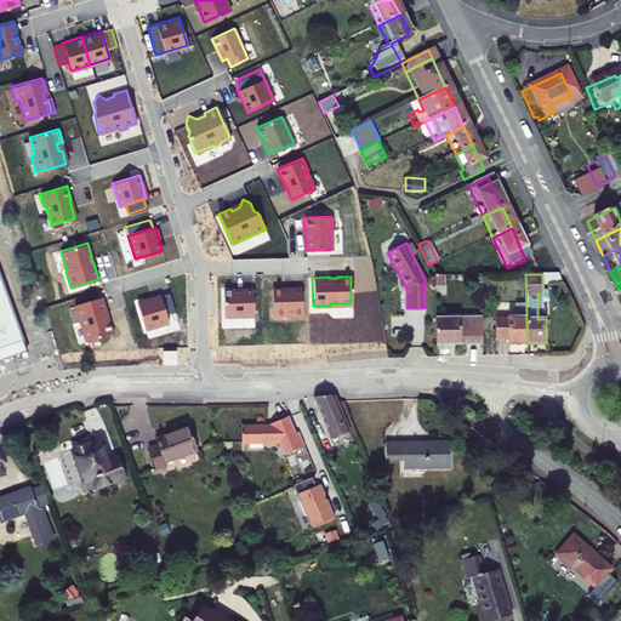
[(0,364),(4,363),(0,353),(16,347),(20,358),(34,352),(30,339),(22,341),(0,278),(0,364)]
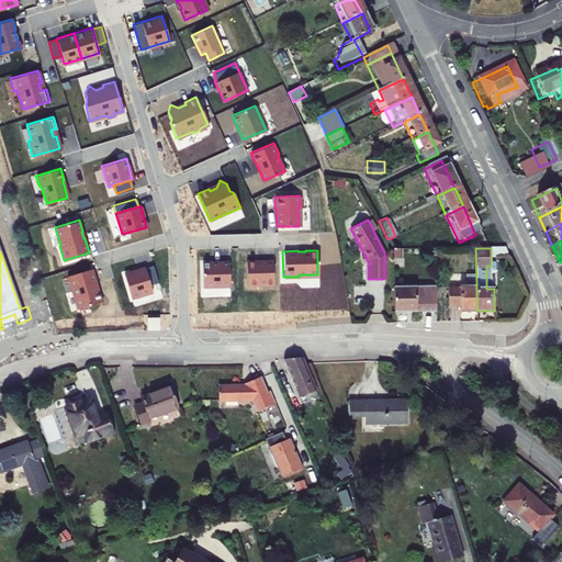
[(272,259),(245,260),(246,285),(272,284),(272,259)]
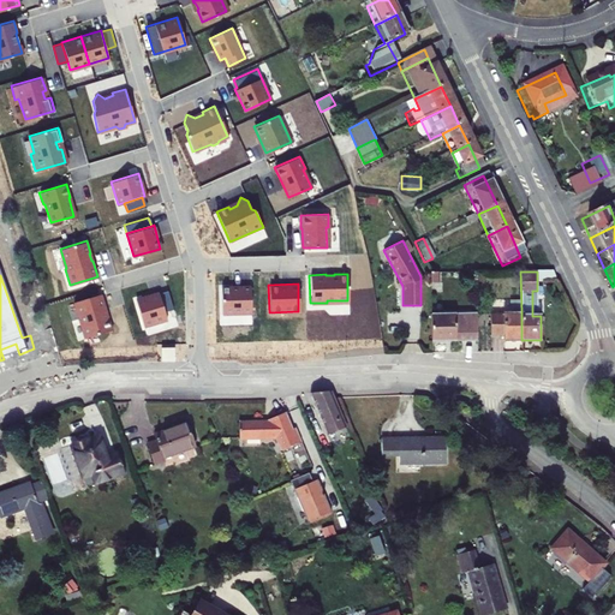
[(250,286),(220,286),(221,314),(250,312),(250,286)]
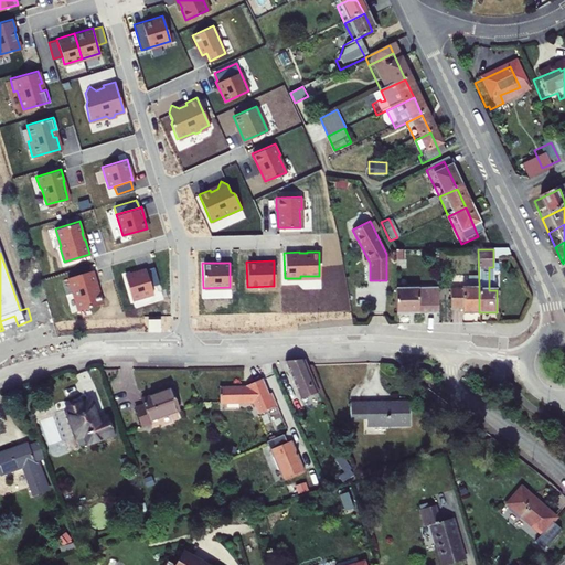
[(145,268),(124,274),(131,299),(152,292),(150,286),(158,283),(153,266),(146,269),(145,268)]
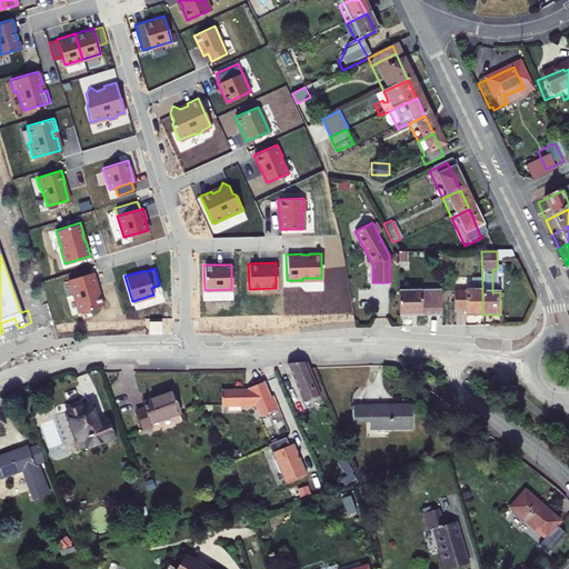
[(75,292),(80,310),(105,303),(100,292),(99,292),(98,286),(99,286),(95,270),(69,278),(73,292),(75,292)]
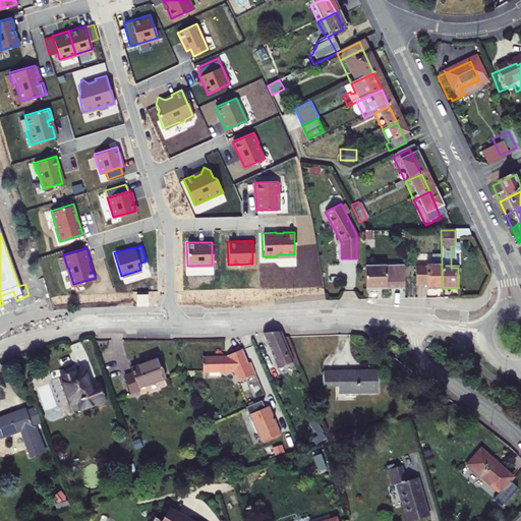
[(442,264),(432,264),(432,268),(415,268),(415,285),(426,285),(426,288),(442,288),(442,264)]
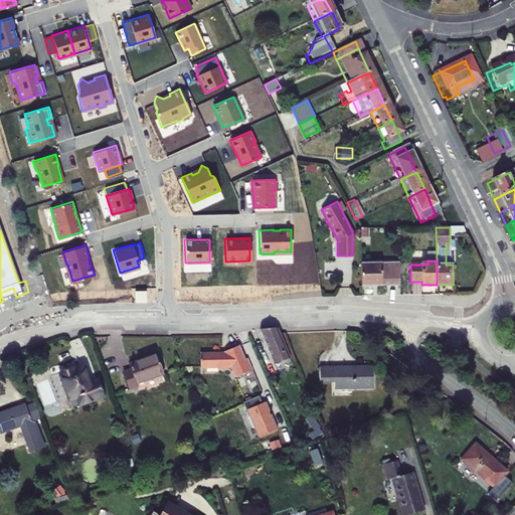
[(380,263),(359,263),(360,286),(399,285),(398,270),(380,270),(380,263)]
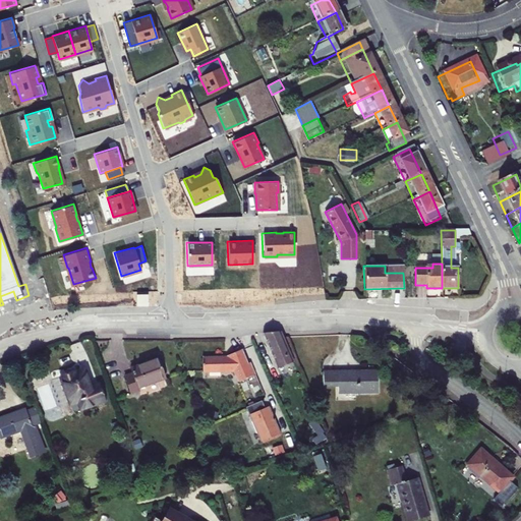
[(149,295),(135,295),(136,307),(149,307),(149,295)]
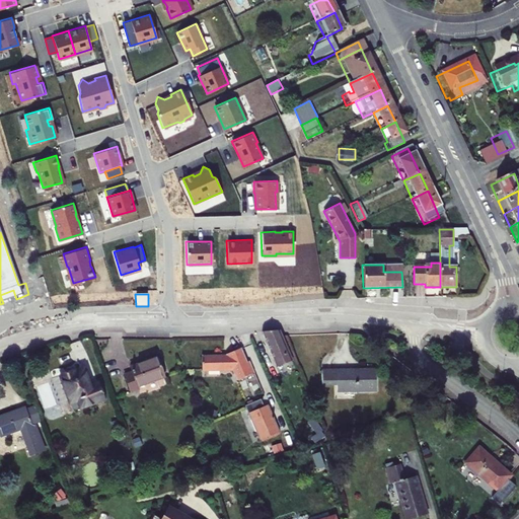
[(276,341),(258,341),(273,375),(288,369),(276,341)]
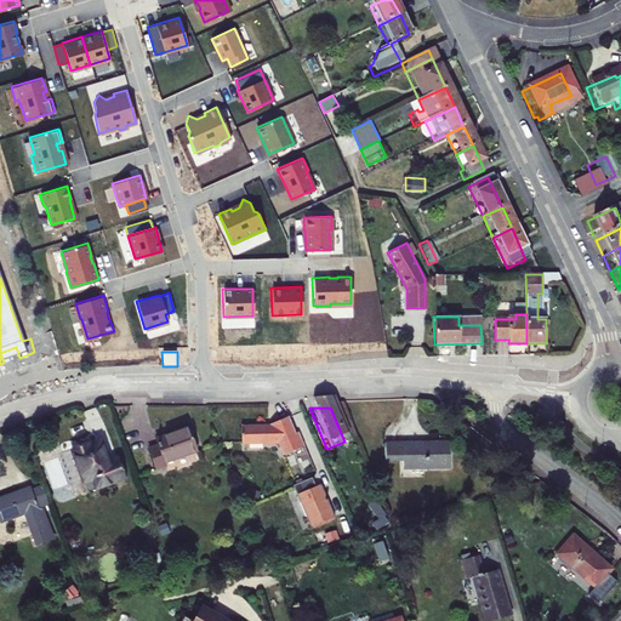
[(261,428),(232,429),(232,446),(269,445),(275,457),(296,449),(290,434),(286,437),(279,420),(261,427),(261,428)]
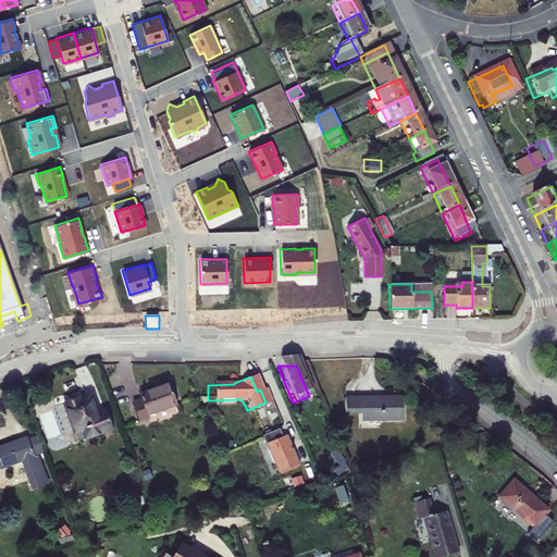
[(170,407),(161,386),(134,397),(136,403),(127,406),(135,424),(144,421),(143,418),(170,407)]
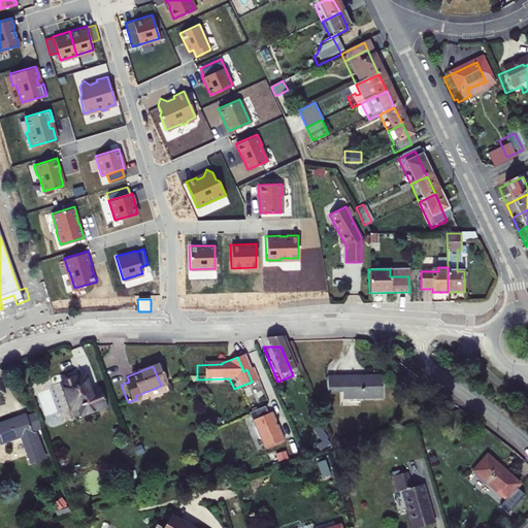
[(75,376),(53,385),(62,411),(69,409),(72,418),(97,409),(90,392),(81,395),(75,376)]
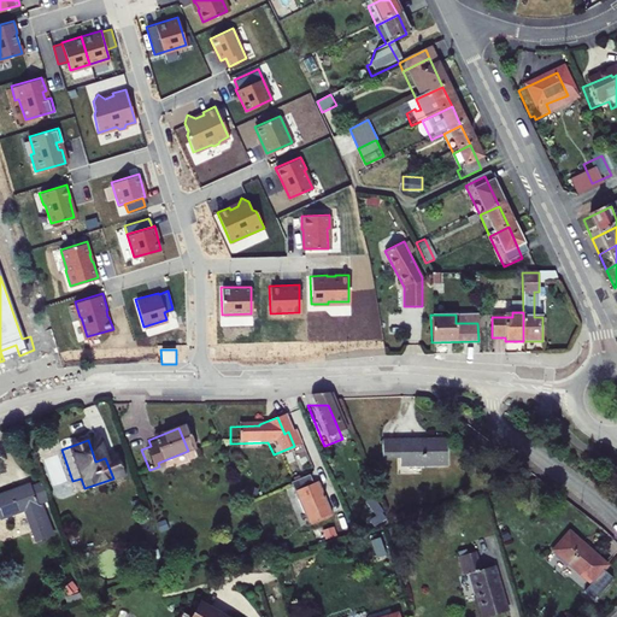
[(441,442),(381,445),(381,463),(395,463),(395,470),(442,468),(441,442)]
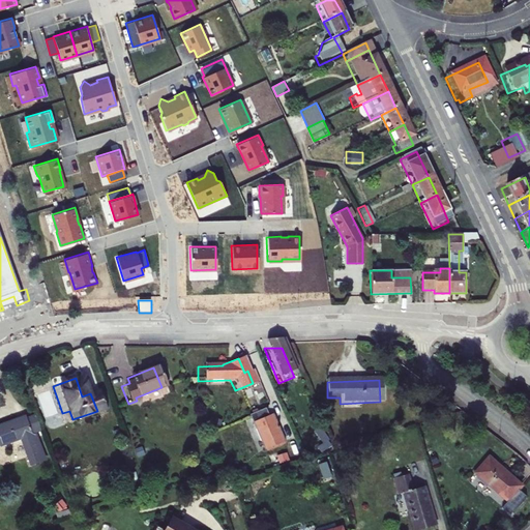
[(260,410),(244,417),(261,452),(281,443),(268,415),(264,417),(260,410)]
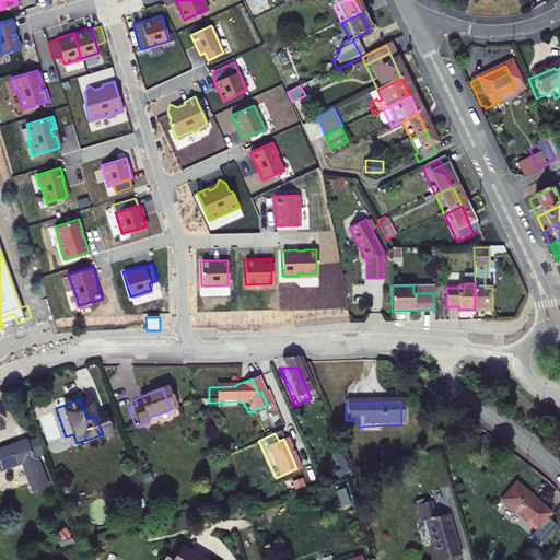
[(36,481),(22,444),(0,452),(0,474),(18,468),(24,486),(36,481)]
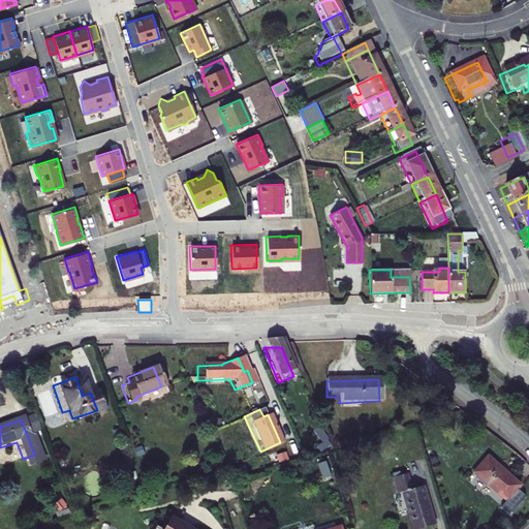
[(518,489),(486,459),(470,475),(503,504),(518,489)]
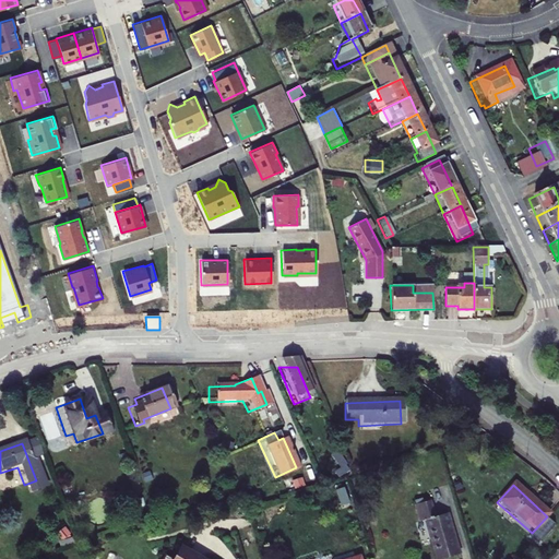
[(424,503),(408,508),(414,522),(419,521),(430,558),(441,558),(455,556),(442,514),(428,519),(424,503)]
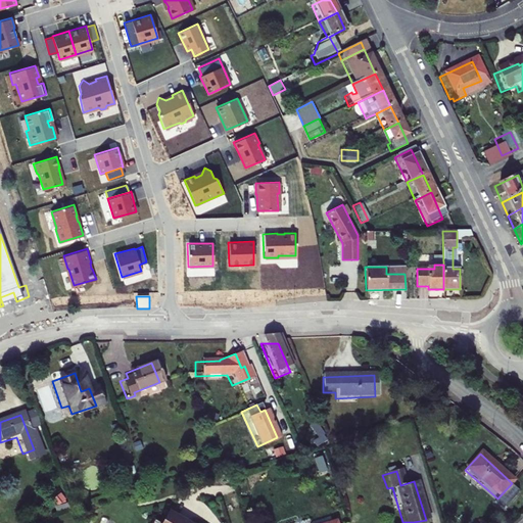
[(155,522),(151,520),(148,522),(187,522),(164,510),(157,522),(155,522)]
